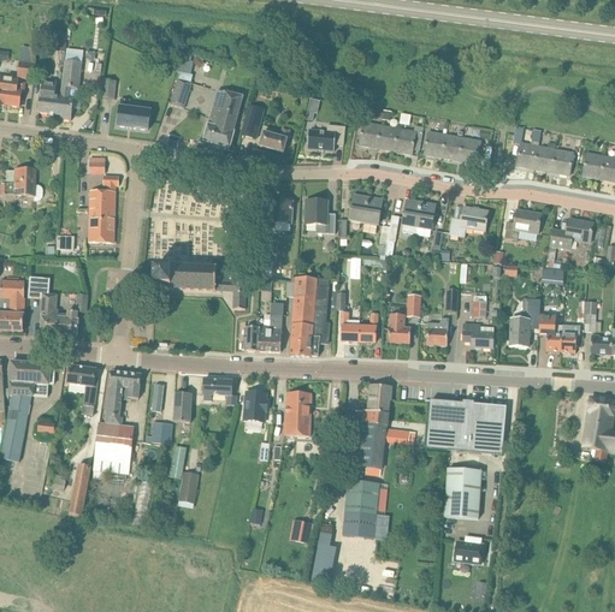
[(57,48),(65,49),(66,30),(58,30),(57,48)]
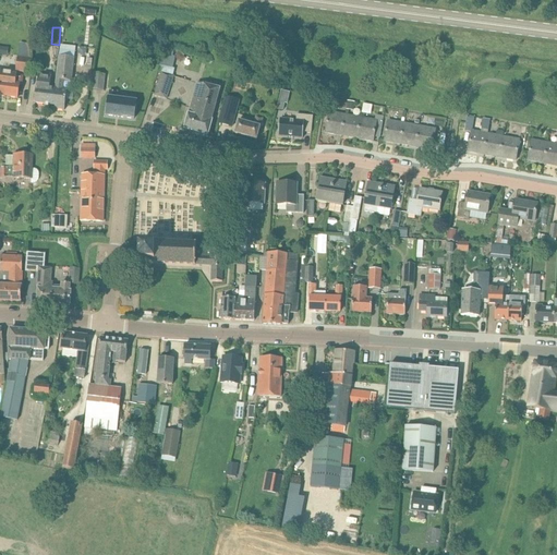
[(178,49),(172,53),(179,60),(184,56),(178,49)]
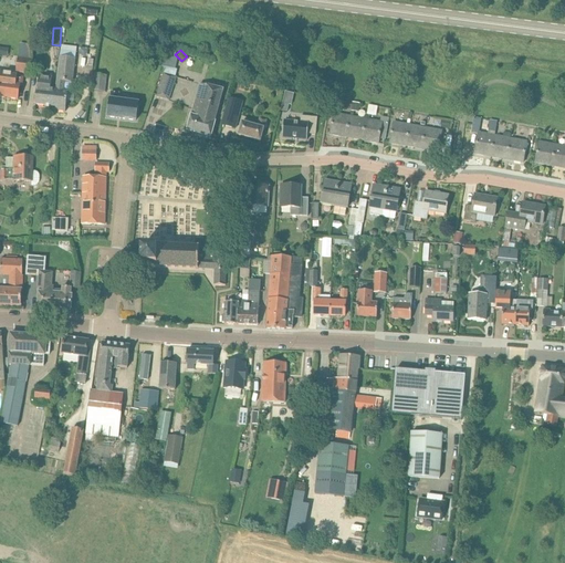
[(56,77),(55,85),(53,104),(55,104),(54,107),(64,108),(67,89),(63,89),(64,79),(72,80),(73,69),(75,56),(60,54),(56,77)]
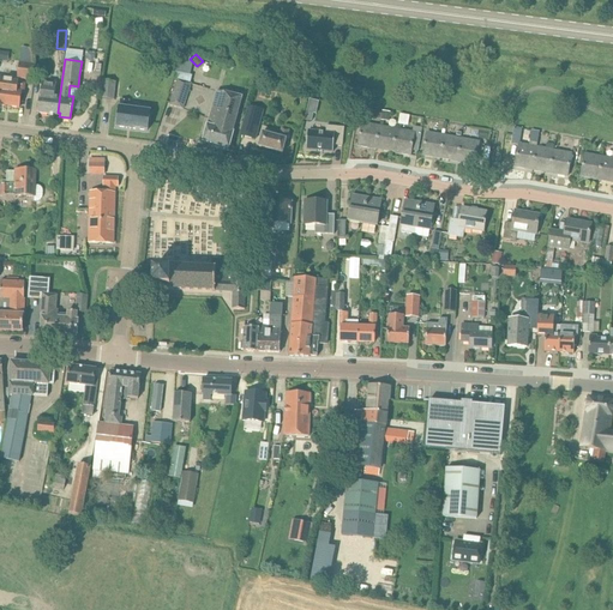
[(19,60),(17,76),(32,78),(35,62),(19,60)]
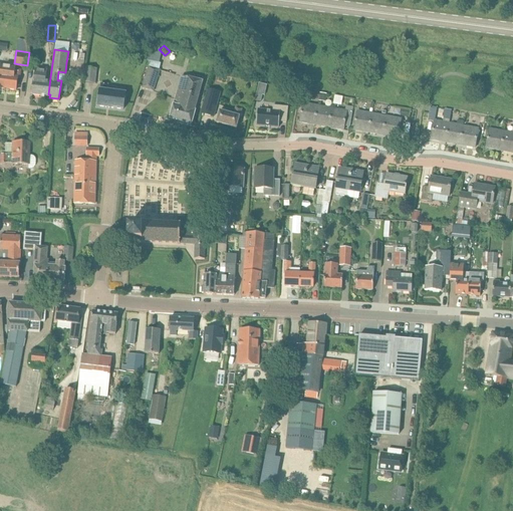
[(0,85),(15,87),(17,75),(19,75),(20,66),(0,62),(0,85)]
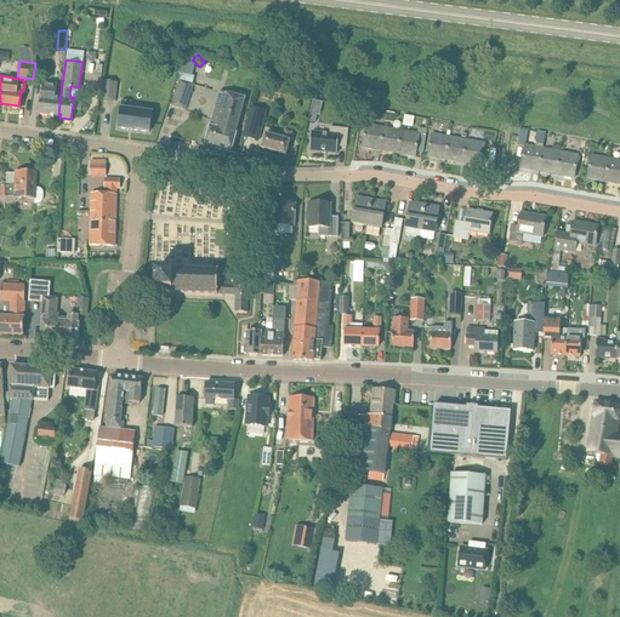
[(103,78),(101,96),(114,98),(117,80),(103,78)]
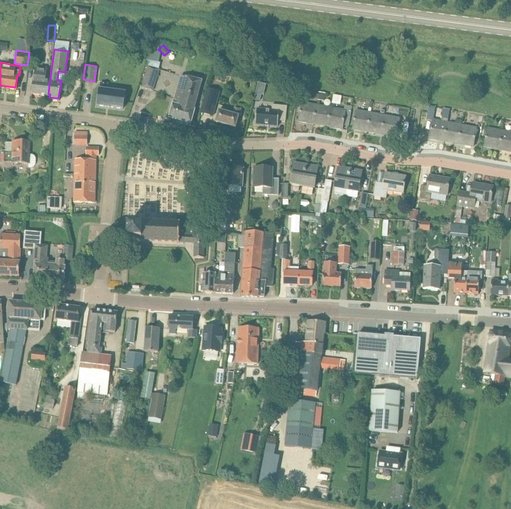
[(145,71),(141,84),(152,88),(157,73),(154,72),(155,66),(147,64),(145,71)]
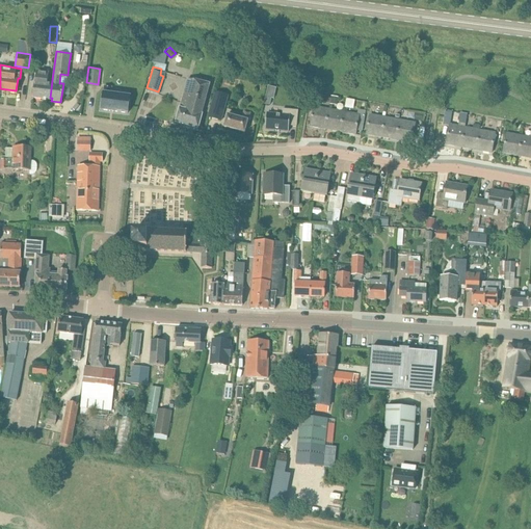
[(34,78),(31,96),(50,98),(52,80),(46,80),(47,70),(34,68),(34,78)]
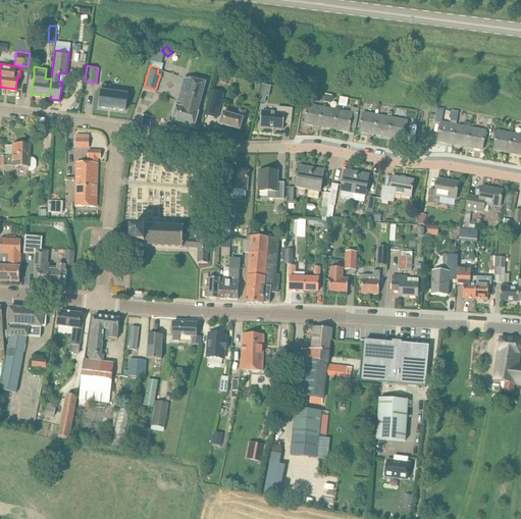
[(184,74),(175,103),(171,118),(194,124),(198,109),(197,109),(205,81),(190,76),(184,74)]
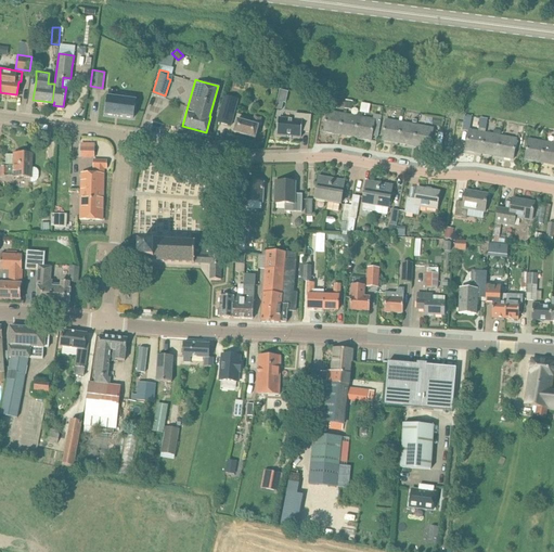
[(107,87),(105,101),(104,112),(132,116),(134,98),(114,94),(115,88),(107,87)]
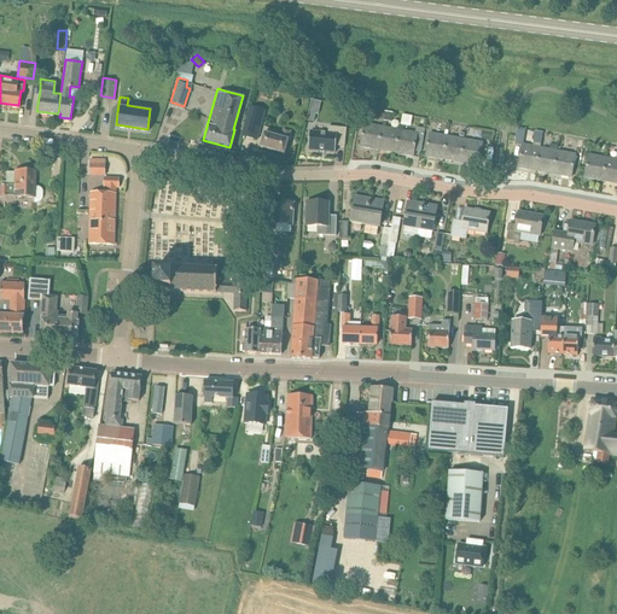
[(242,127),(240,133),(257,138),(265,109),(248,104),(242,127)]
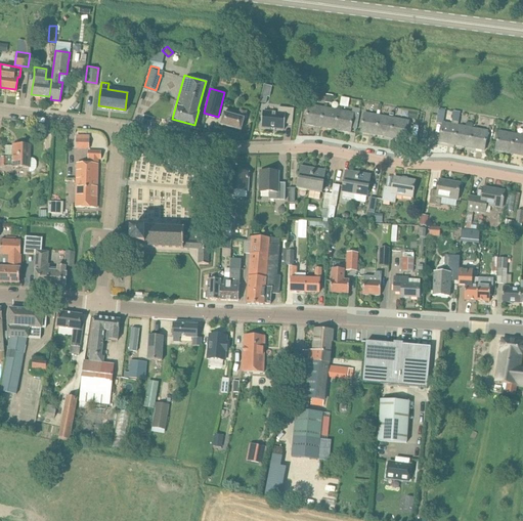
[(340,95),(339,103),(340,103),(347,104),(349,96),(340,95)]
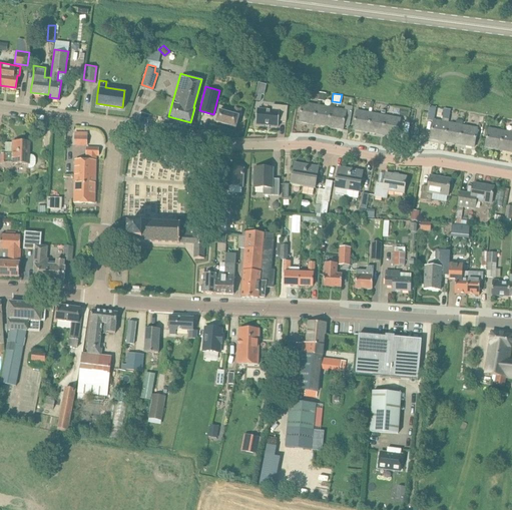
[(302,100),(299,119),(307,120),(308,118),(314,120),(317,103),(312,102),(302,100)]
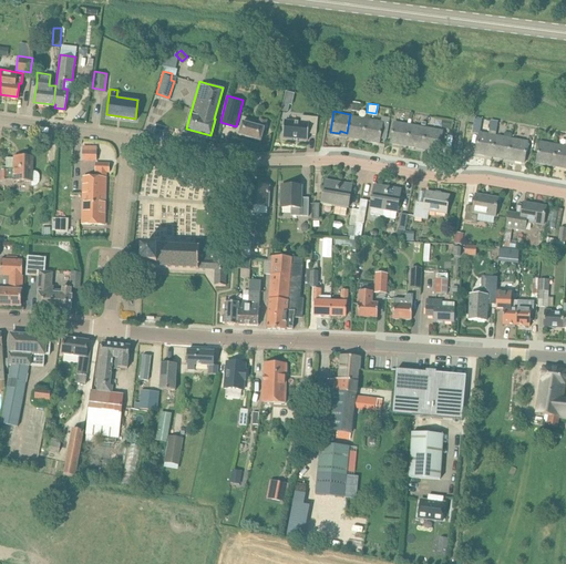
[(284,118),(281,135),(307,139),(308,132),(316,132),(317,115),(300,113),(299,119),(284,118)]
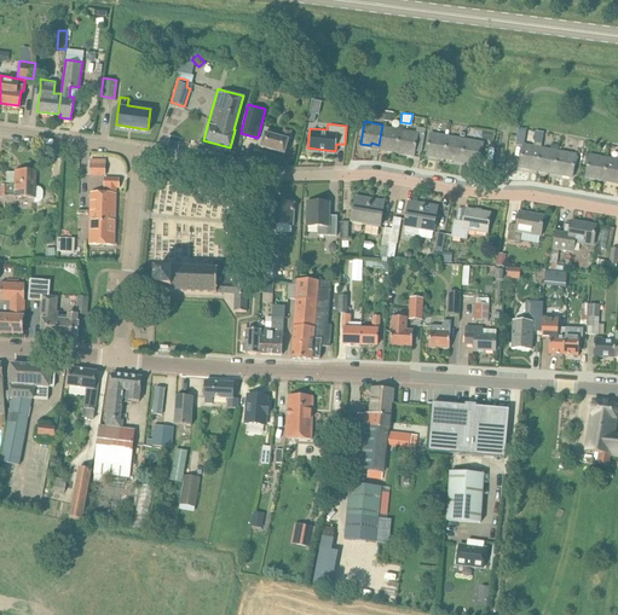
[(382,125),(379,145),(386,146),(386,149),(396,150),(396,148),(399,127),(382,125)]
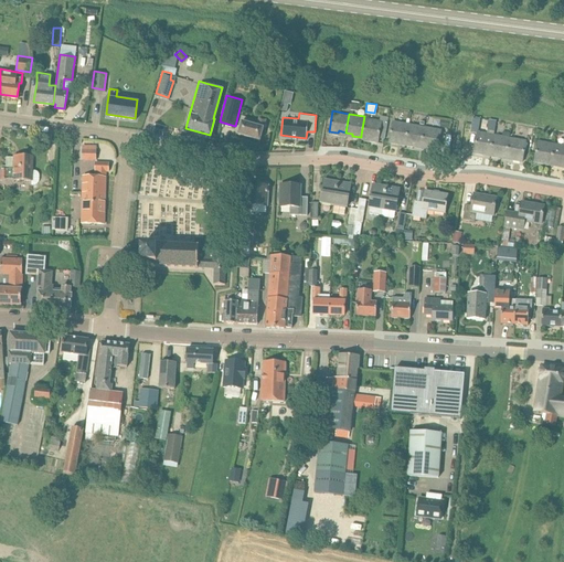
[(364,116),(361,135),(368,136),(368,139),(376,140),(378,136),(383,137),(387,115),(380,114),(379,119),(368,117),(364,116)]
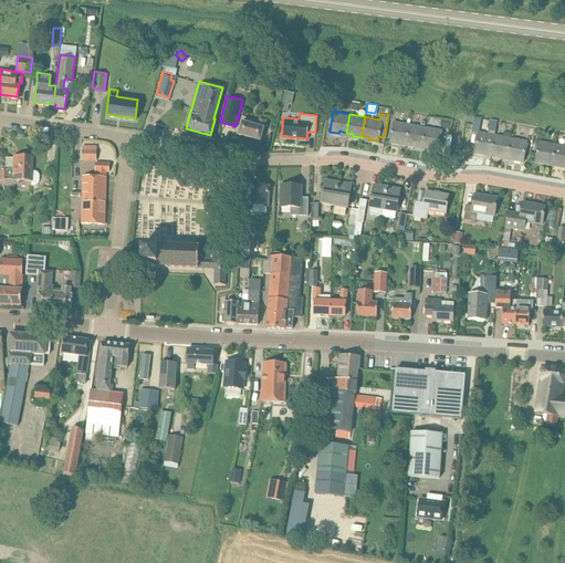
[(241,120),(240,122),(238,133),(260,139),(265,117),(258,115),(255,123),(241,120)]
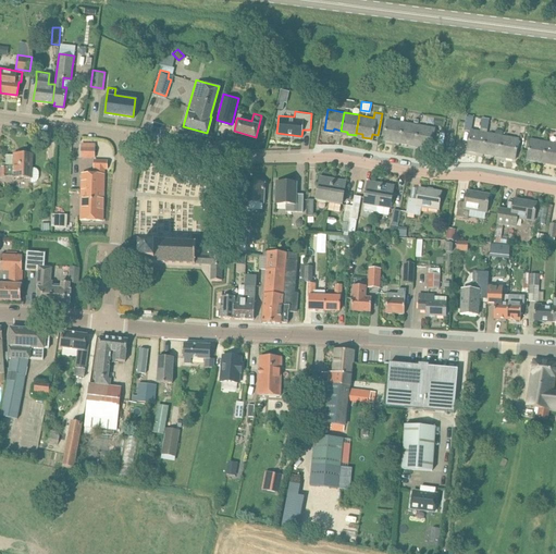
[(434,115),(433,123),(441,124),(443,117),(434,115)]
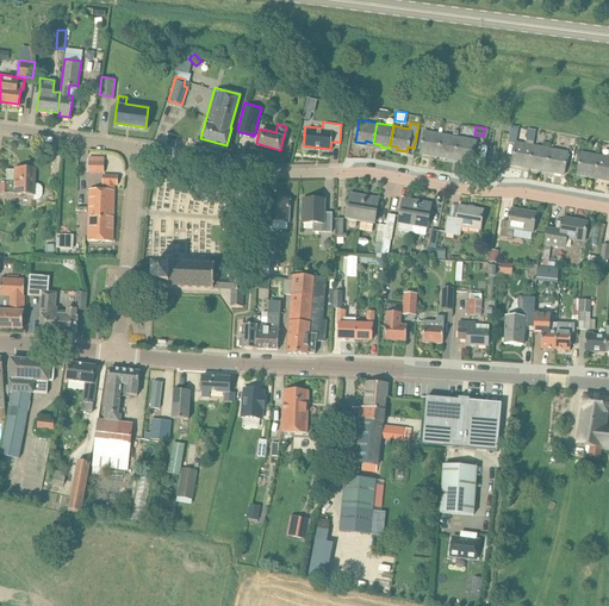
[(423,129),(421,139),(420,151),(428,152),(429,150),(436,151),(436,155),(441,132),(423,129)]
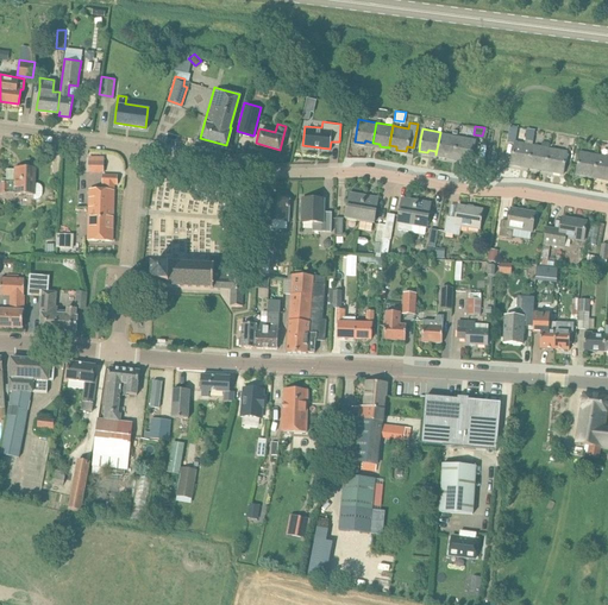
[(457,134),(440,132),(436,155),(445,156),(446,153),(453,155),(457,134)]
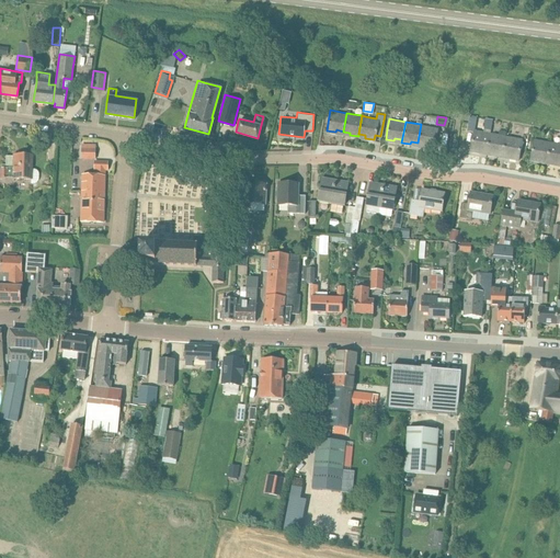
[(424,146),(433,148),(435,137),(437,127),(421,124),(418,143),(424,144),(424,146)]
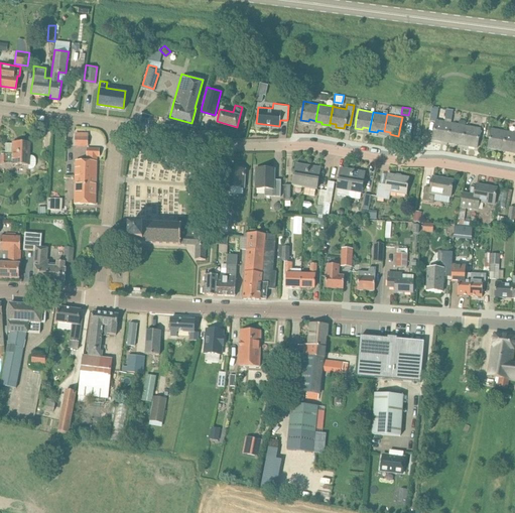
[(455,142),(456,140),(462,141),(465,124),(464,124),(465,119),(459,118),(458,123),(451,122),(446,138),(446,140),(455,142)]
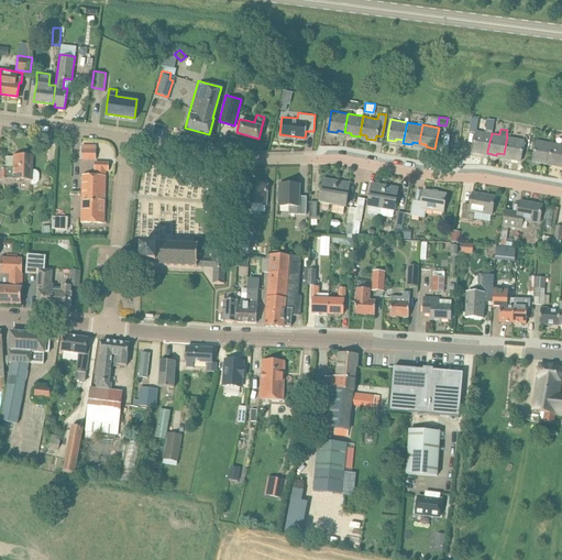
[(481,150),(487,151),(492,133),(475,130),(473,140),(472,151),(480,152),(481,150)]
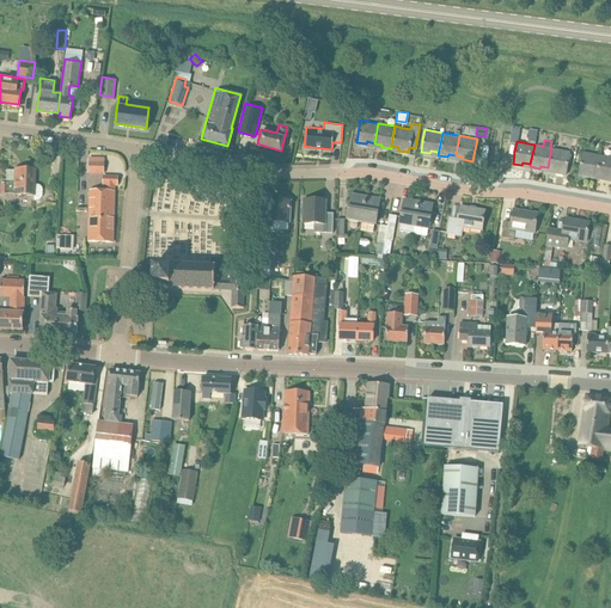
[(551,147),(548,167),(555,169),(555,171),(564,173),(567,161),(569,151),(551,147)]
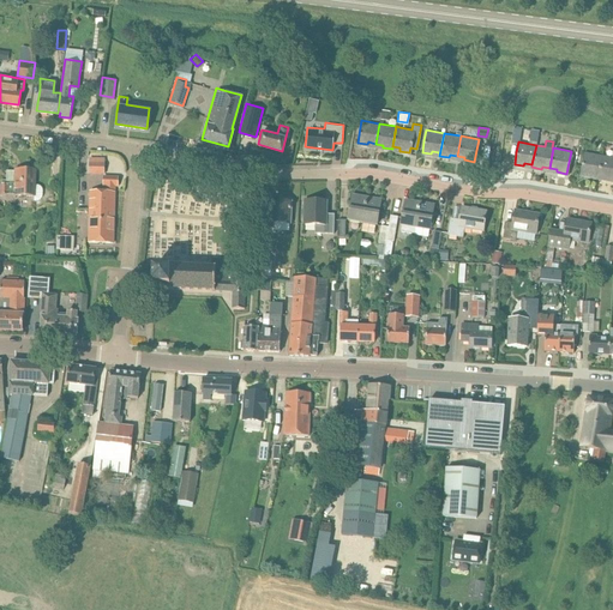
[(599,175),(602,155),(584,151),(582,162),(581,174),(589,175),(590,173),(598,174),(599,175)]
